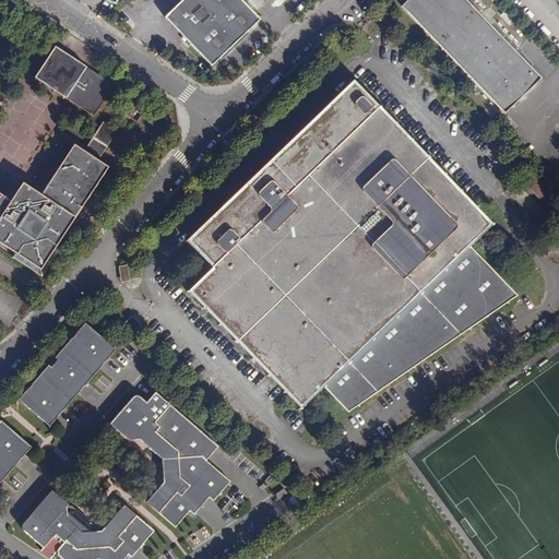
[(181,0),(164,18),(211,64),(260,19),(241,0),(181,0)]
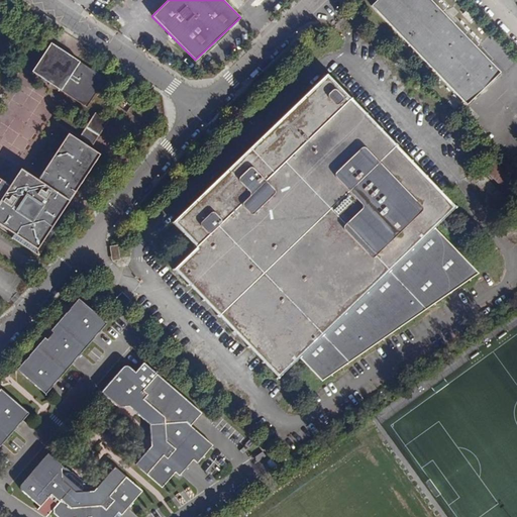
[(501,73),(429,0),(379,0),(372,8),(468,106),(501,73)]
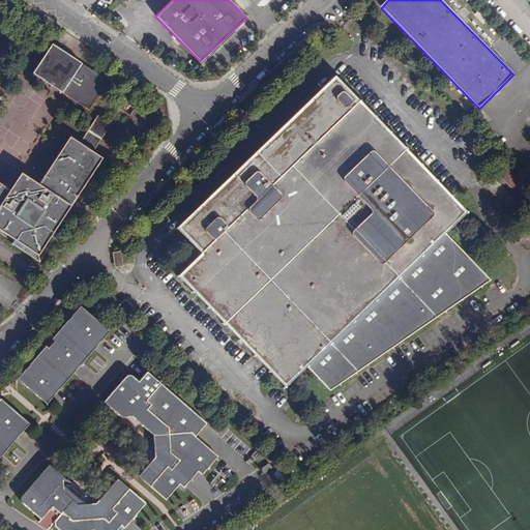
[(361,22),(356,16),(352,21),(357,25),(361,22)]
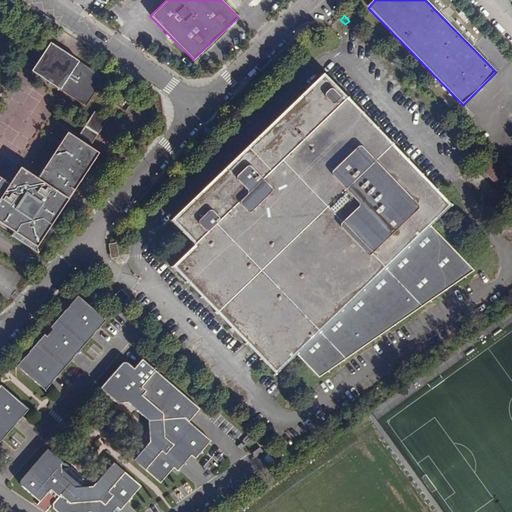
[(29,70),(58,89),(77,61),(49,42),(29,70)]
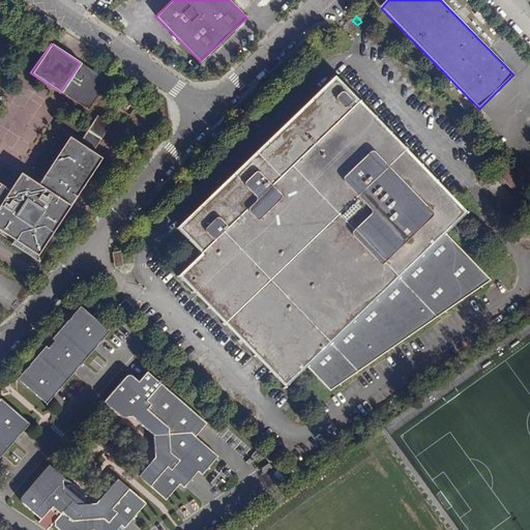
[(93,147),(109,123),(95,114),(80,138),(93,147)]
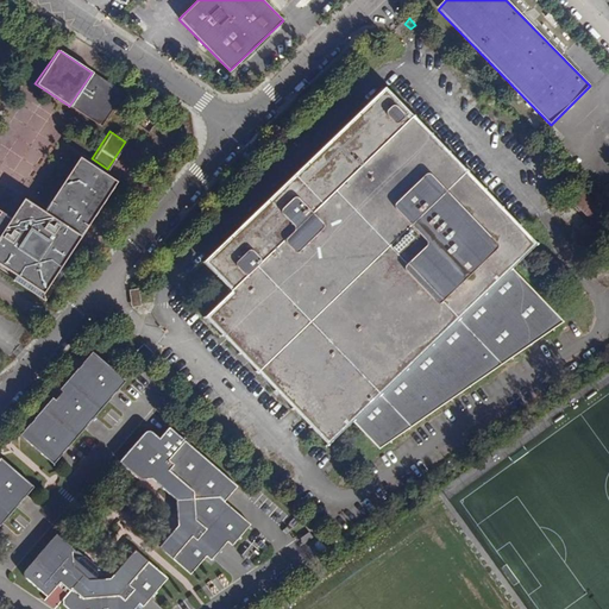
[(520,225),(433,136),(406,161),(494,251),(520,225)]
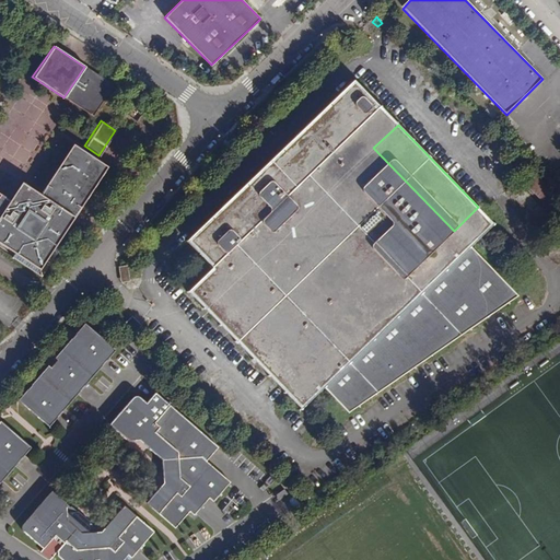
[(11,201),(0,194),(0,243),(13,253),(11,257),(42,277),(61,246),(57,244),(106,165),(72,143),(38,195),(21,184),(11,201)]
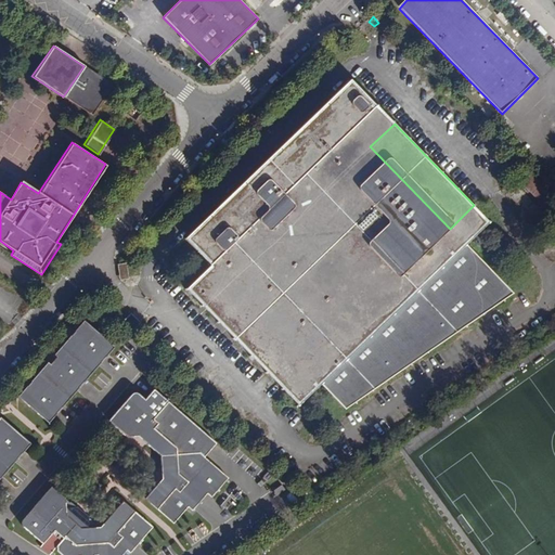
[(523,184),(533,196),(544,185),(533,173),(523,184)]
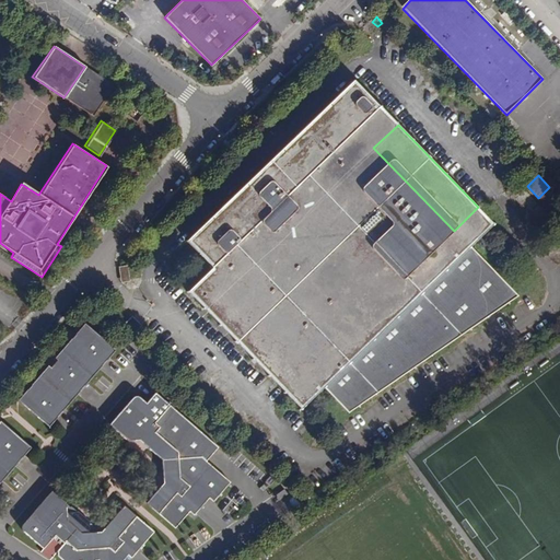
[(128,267),(118,268),(121,284),(130,283),(128,267)]
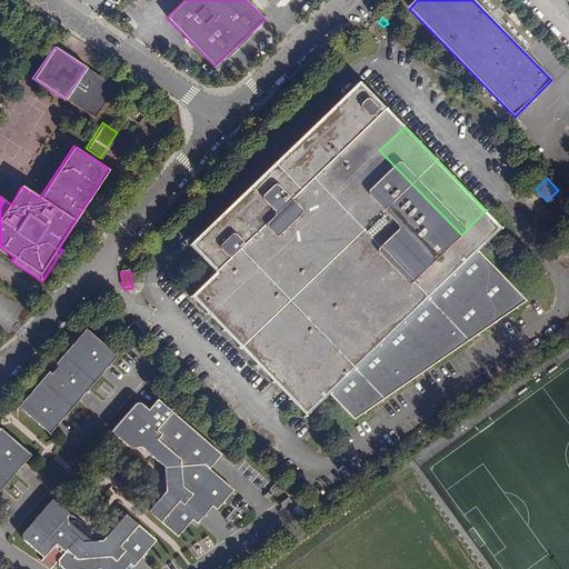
[(236,343),(288,399),(312,375),(232,291),(208,315),(236,343)]
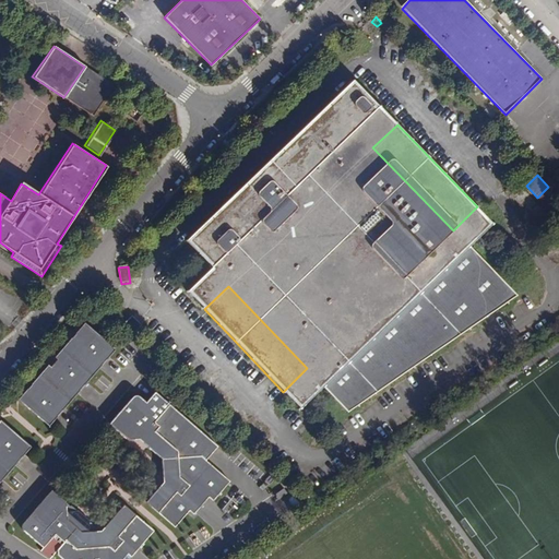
[(501,311),(498,308),(488,319),(490,321),(501,311)]
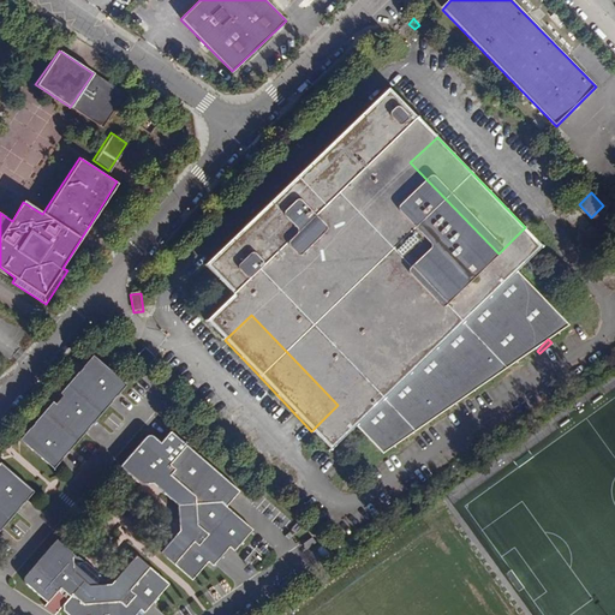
[(139,356),(148,365),(155,358),(147,348),(139,356)]
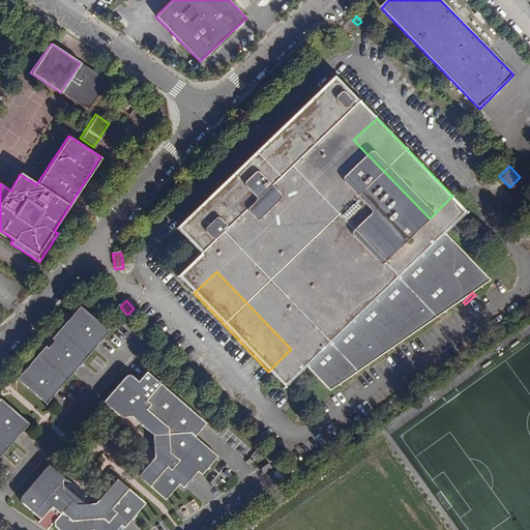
[(21,382),(47,405),(109,332),(82,308),(77,310),(71,315),(75,318),(68,324),(66,322),(53,336),(55,343),(49,349),(42,350),(30,363),(32,365),(26,373),(24,371),(19,377),(21,382)]
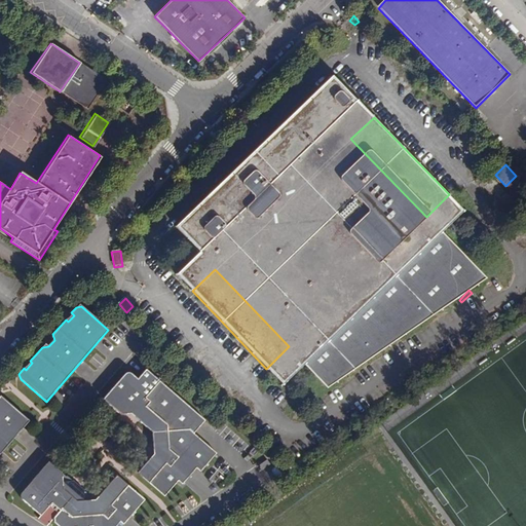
[(74,315),(71,312),(66,320),(68,322),(74,315)]
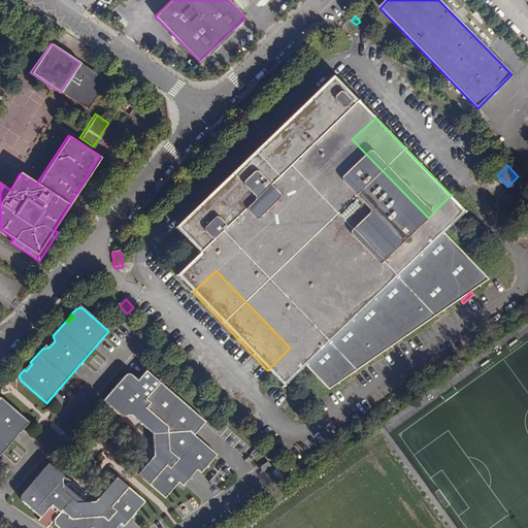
[(26,371),(32,364),(30,362),(24,369),(26,371)]
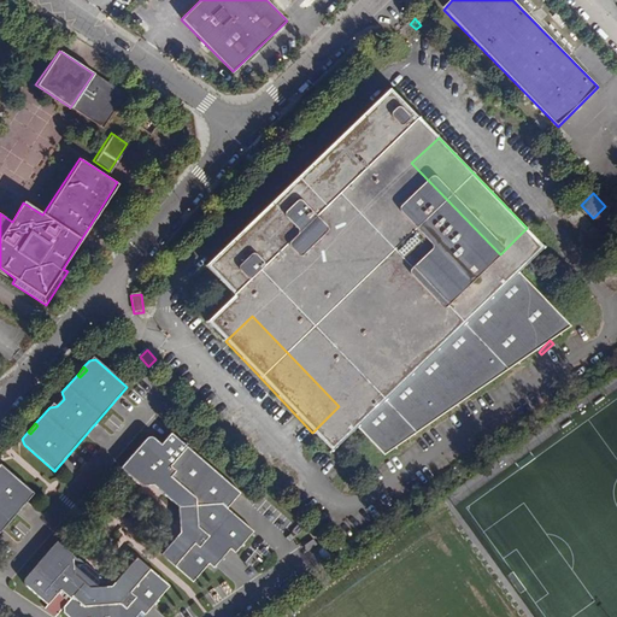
[(147,436),(123,465),(123,472),(141,487),(142,487),(144,483),(154,483),(164,492),(163,494),(177,507),(178,519),(182,521),(183,534),(174,545),(171,542),(163,551),(164,558),(193,582),(209,564),(213,568),(230,550),(235,553),(253,532),(227,509),(240,494),(170,433),(160,445),(151,436),(147,436)]
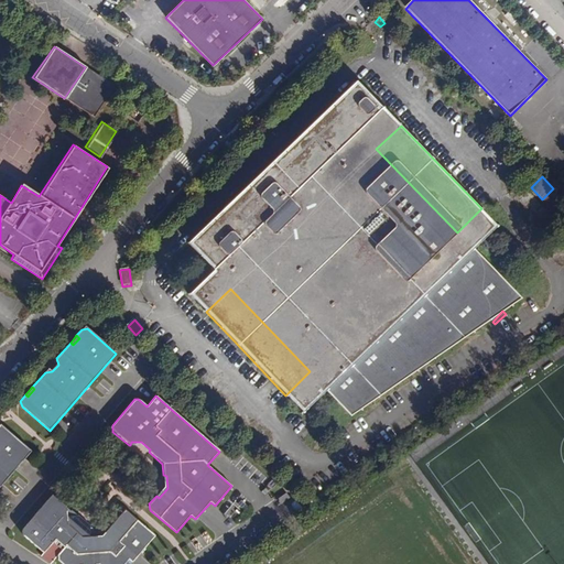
[(0,487),(31,451),(3,427),(0,426),(0,487)]
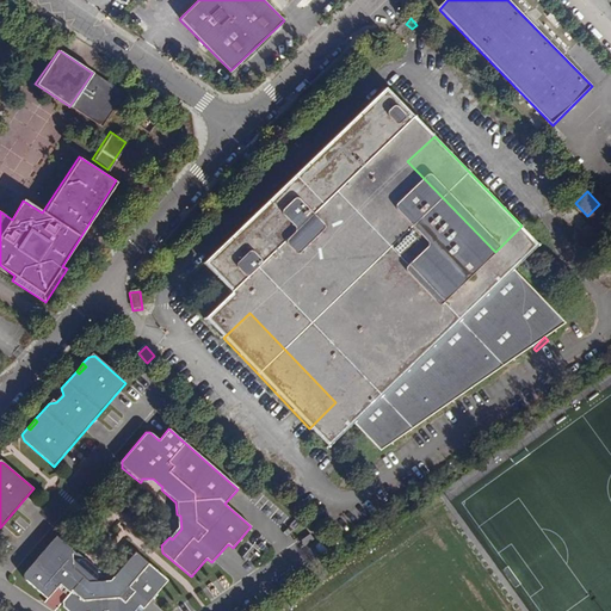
[(153,479),(142,479),(141,482),(152,481),(161,489),(162,487),(153,479)]
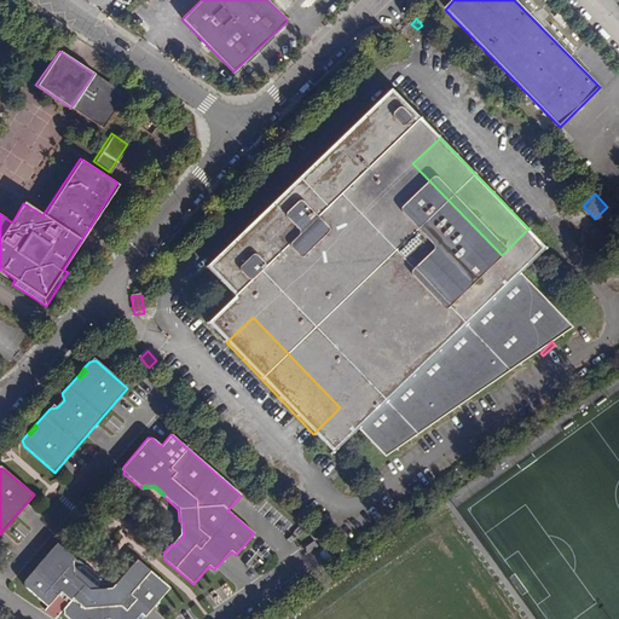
[(184,536),(183,522),(179,521),(180,534),(172,544),(174,547),(184,536)]
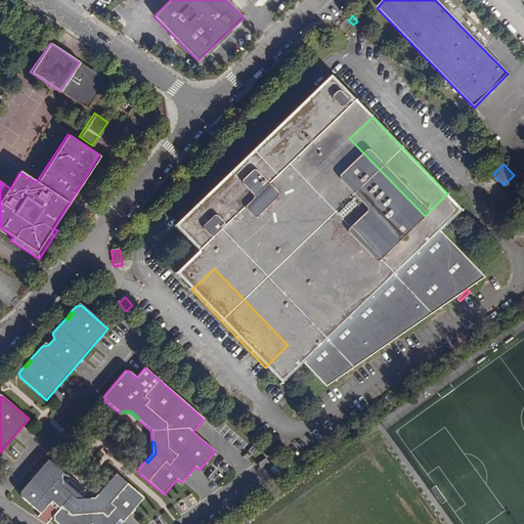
[(22,498),(41,515),(51,503),(59,510),(53,516),(54,522),(56,523),(57,523),(116,523),(120,520),(123,523),(144,497),(119,476),(113,476),(101,490),(99,488),(98,490),(96,488),(85,488),(64,470),(62,472),(51,462),(46,463),(20,493),(22,498)]
